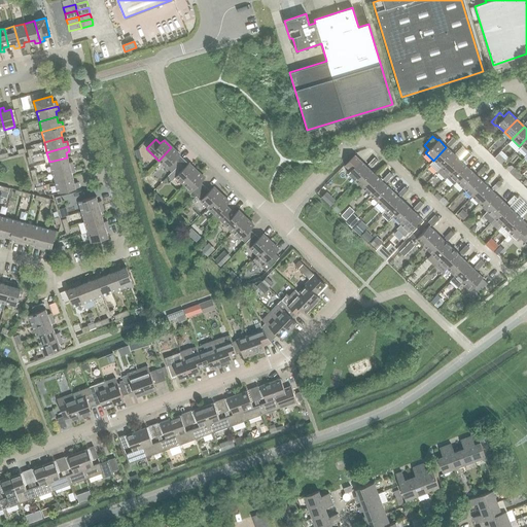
[(171,172),(180,163),(175,159),(179,154),(171,147),(159,161),(171,172)]
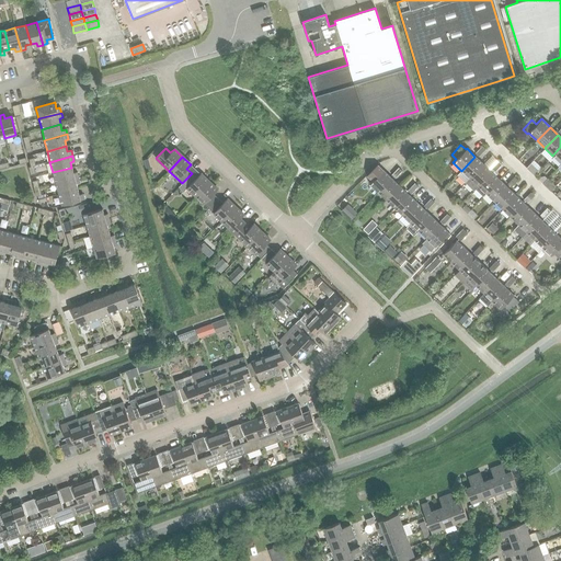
[(457,175),(465,183),(483,164),(474,157),(461,171),(457,175)]
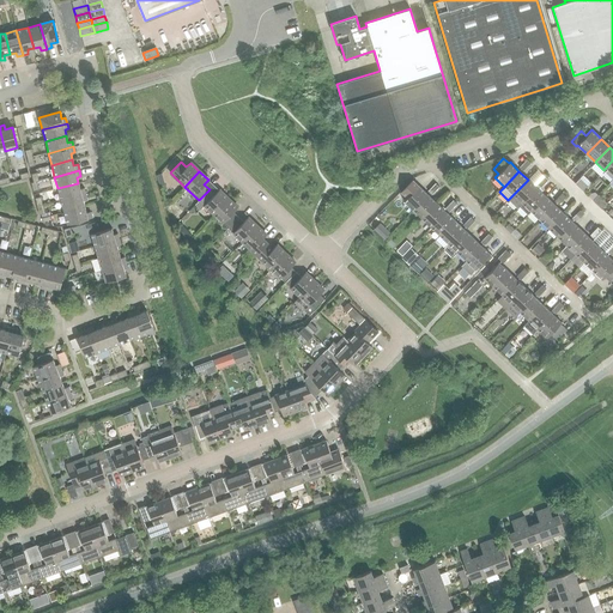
[(580,178),(575,183),(580,188),(584,183),(580,178)]
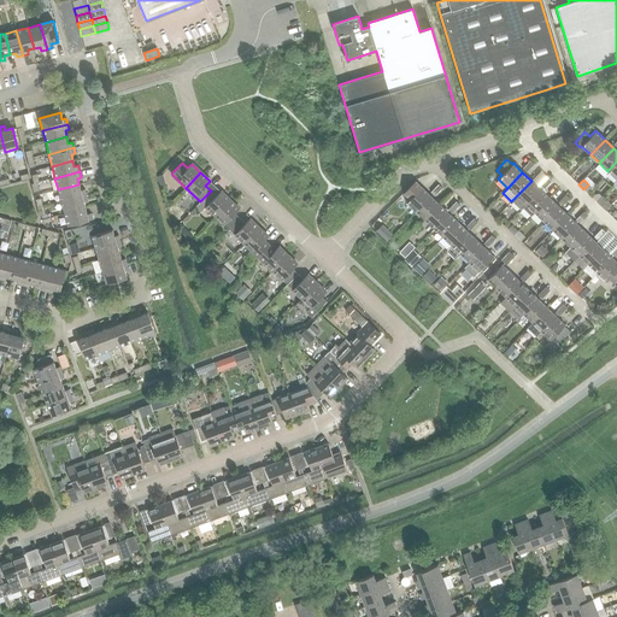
[(522,209),(540,189),(532,181),(511,201),(521,210),(522,209)]
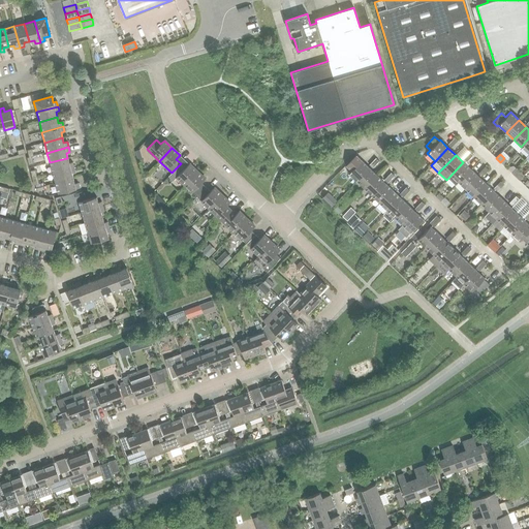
[(348,174),(356,181),(369,168),(361,160),(360,162),(354,157),(345,165),(350,170),(348,174)]
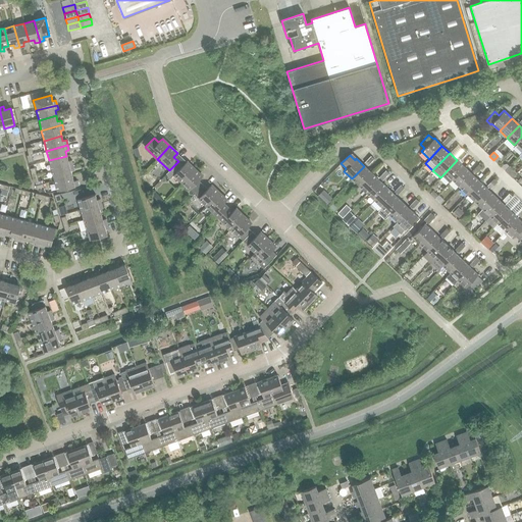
[(66,156),(49,160),(51,170),(72,165),(71,160),(68,161),(66,156)]
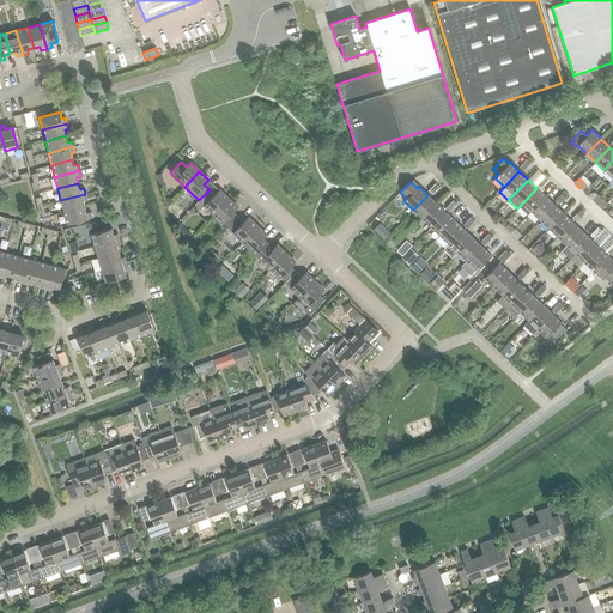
[(530,211),(530,212),(545,196),(536,188),(519,207),(527,214),(530,211)]
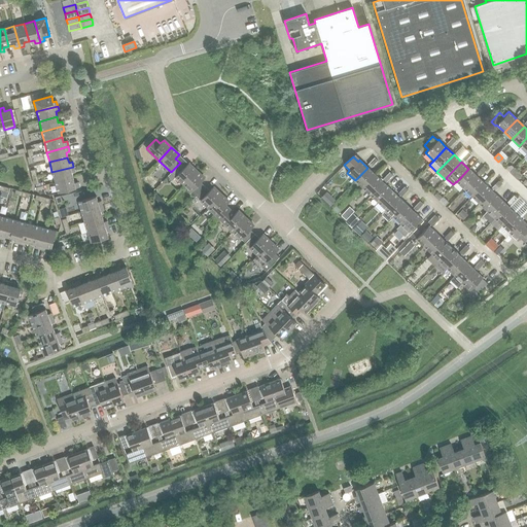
[(176,177),(183,184),(196,171),(188,164),(184,167),(180,163),(171,172),(171,173),(169,176),(173,180),(176,177)]
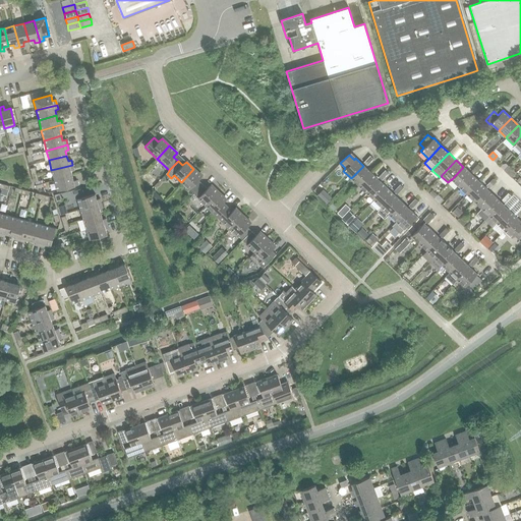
[(54,180),(71,176),(70,170),(73,170),(72,165),(51,170),(54,180)]
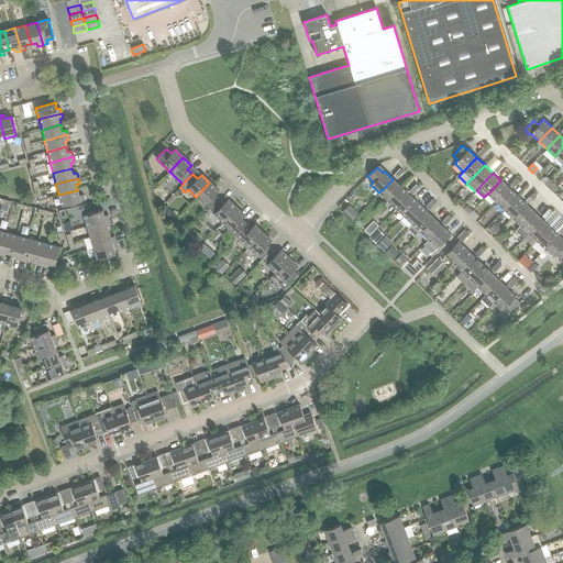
[(379,192),(387,201),(400,187),(393,179),(379,192)]
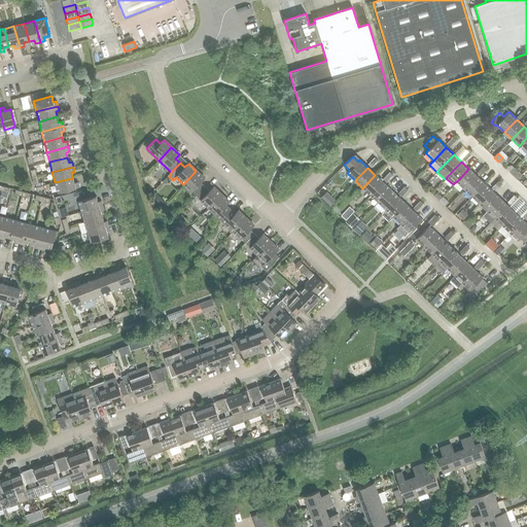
[(510,173),(517,179),(521,175),(514,168),(510,173)]
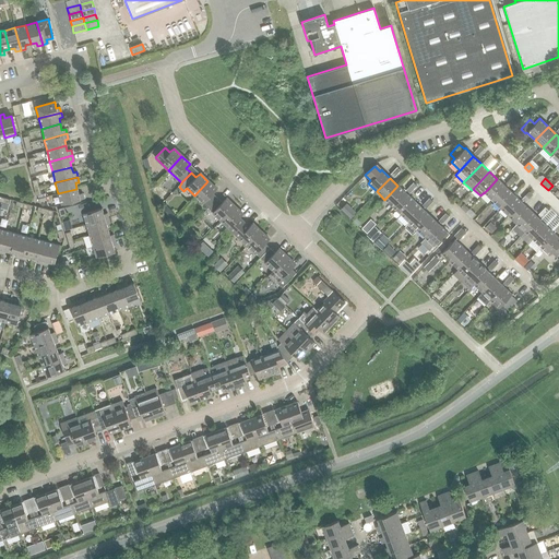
[(506,187),(497,179),(484,193),(491,201),(506,187)]
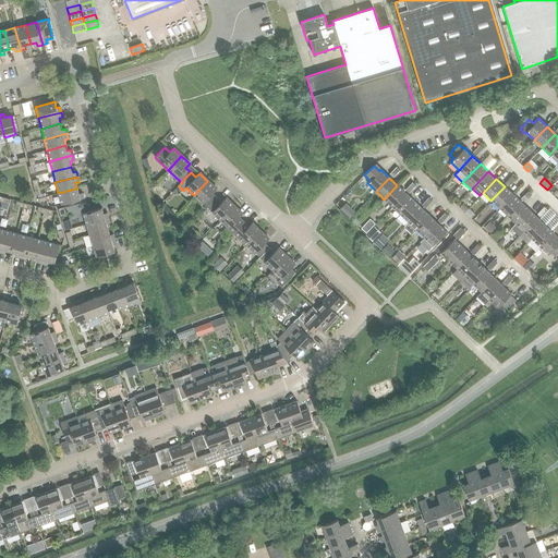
[(207,207),(217,197),(211,193),(216,189),(207,181),(194,195),(207,207)]
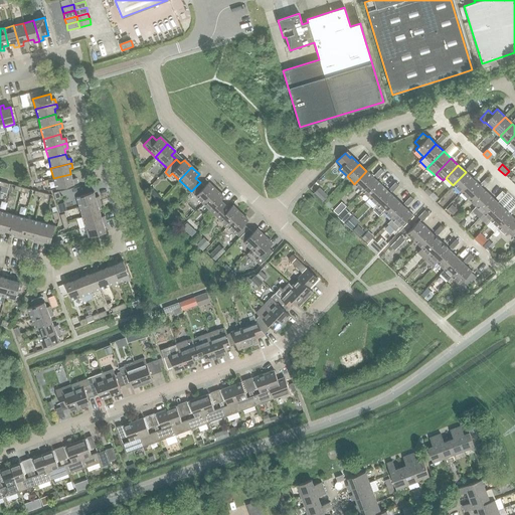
[(354,184),(361,191),(374,178),(366,171),(354,184)]
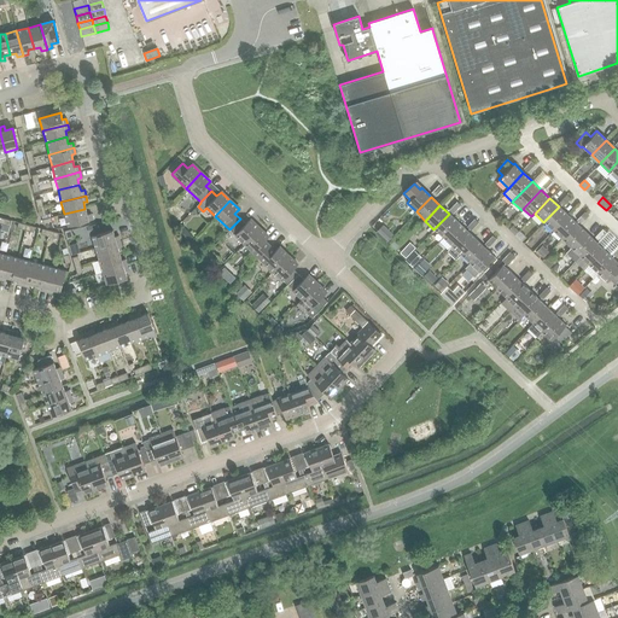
[(543,222),(553,231),(567,215),(559,207),(543,222)]
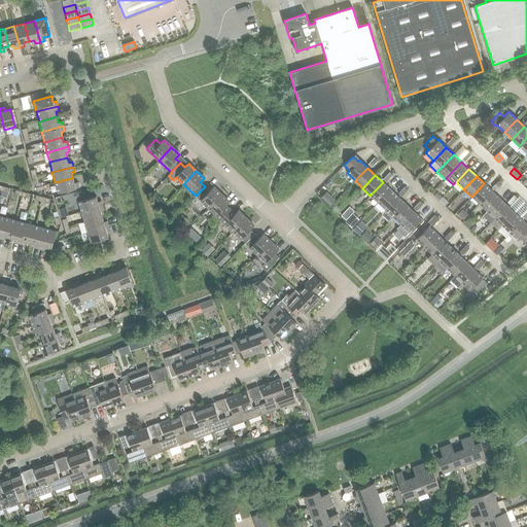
[(55,182),(58,194),(78,187),(77,182),(74,183),(72,178),(55,182)]
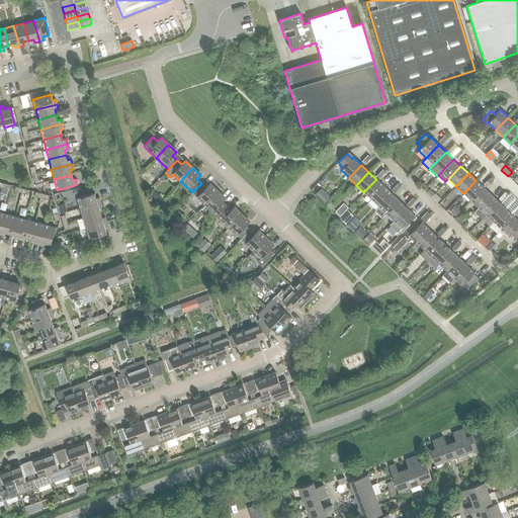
[(363,192),(371,199),(383,186),(376,179),(363,192)]
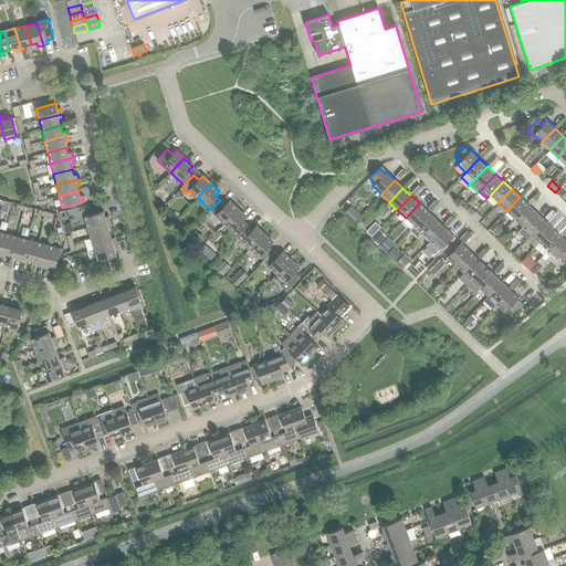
[(506,211),(514,219),(528,205),(520,197),(506,211)]
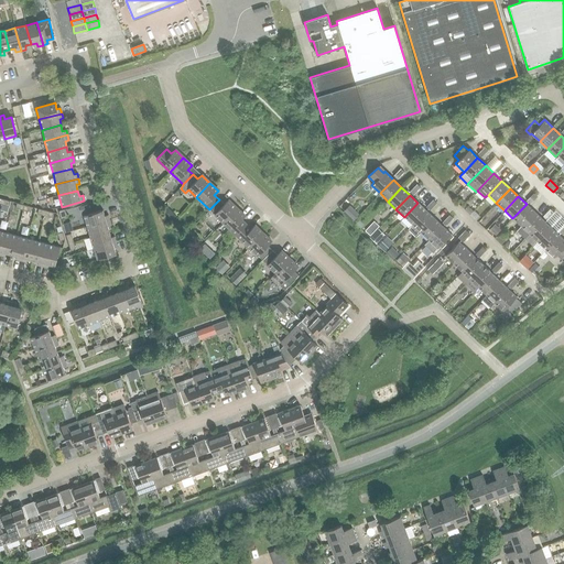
[(209,209),(223,223),(236,208),(228,201),(224,204),(219,199),(209,209)]
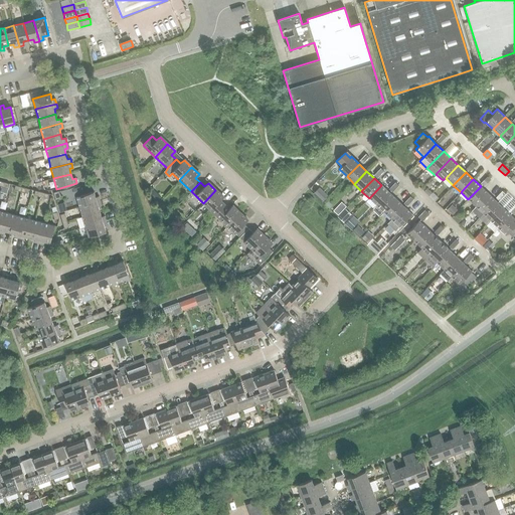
[(369,198),(376,205),(388,192),(381,185),(369,198)]
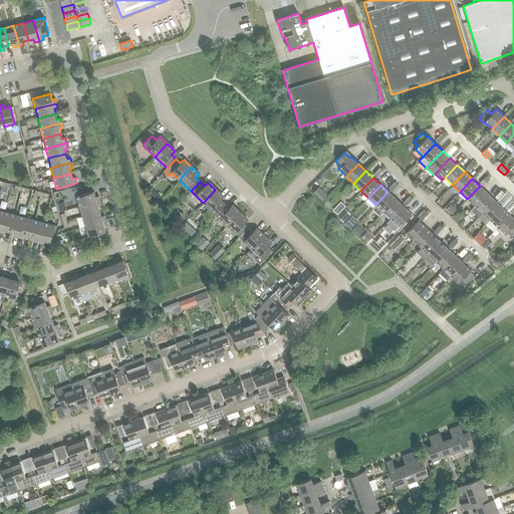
[(467,199),(475,206),(487,193),(480,186),(467,199)]
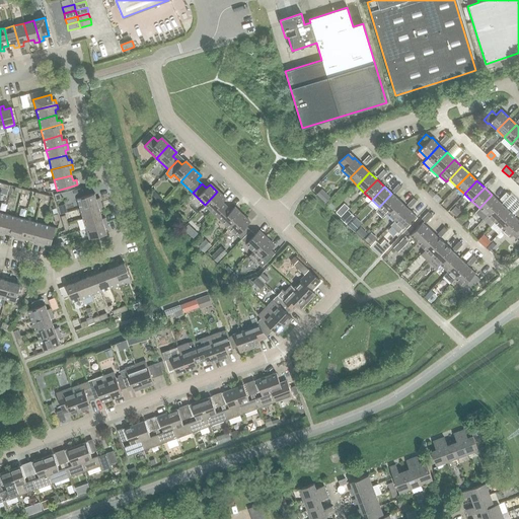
[(80,189),(72,191),(74,197),(82,195),(80,189)]
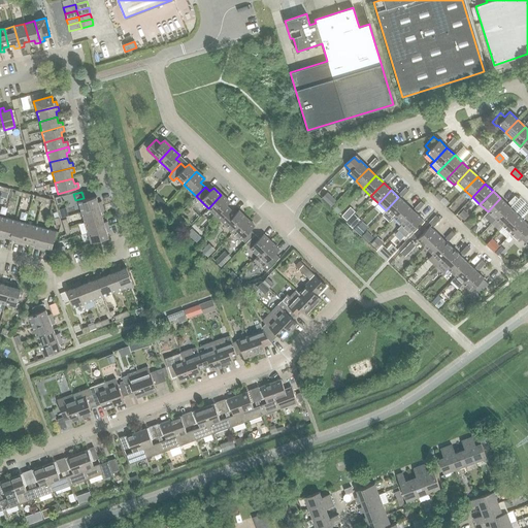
[(336,200),(327,192),(321,199),(330,207),(336,200)]
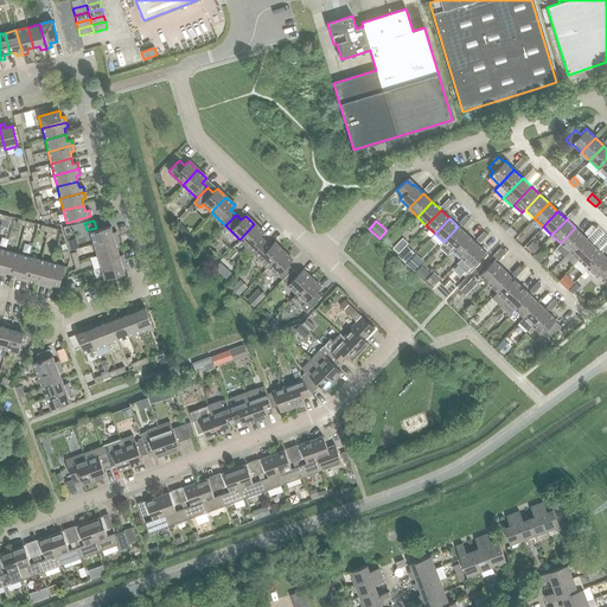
[(254,253),(264,242),(259,237),(263,232),(254,224),(240,240),(254,253)]
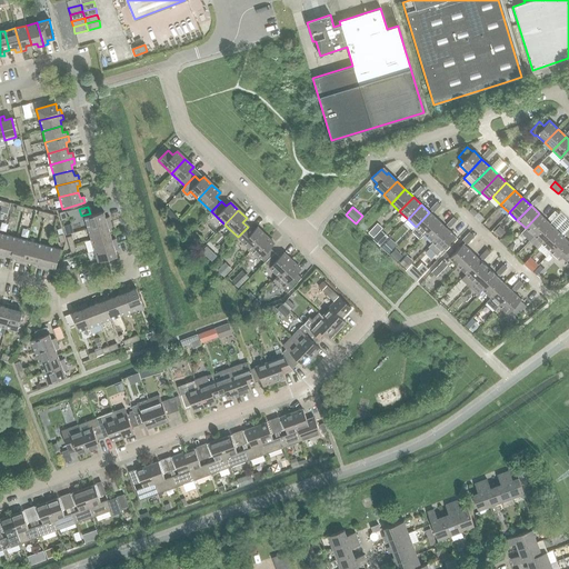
[(88,229),(110,222),(109,217),(105,218),(103,212),(85,218),(88,229)]
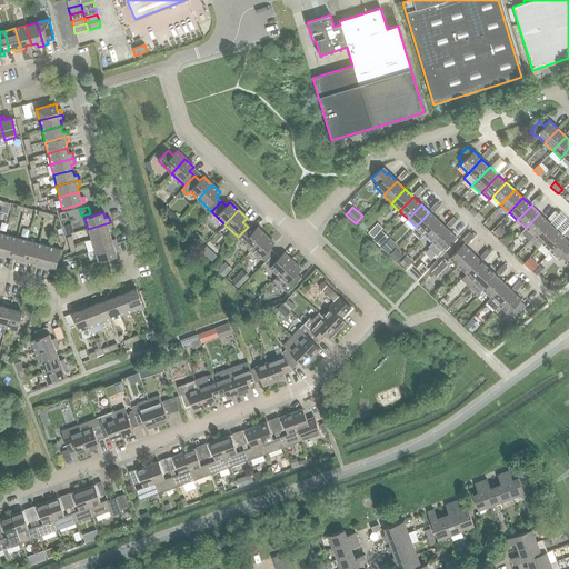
[(419,239),(423,235),(438,220),(429,212),(416,227),(411,231),(419,239)]
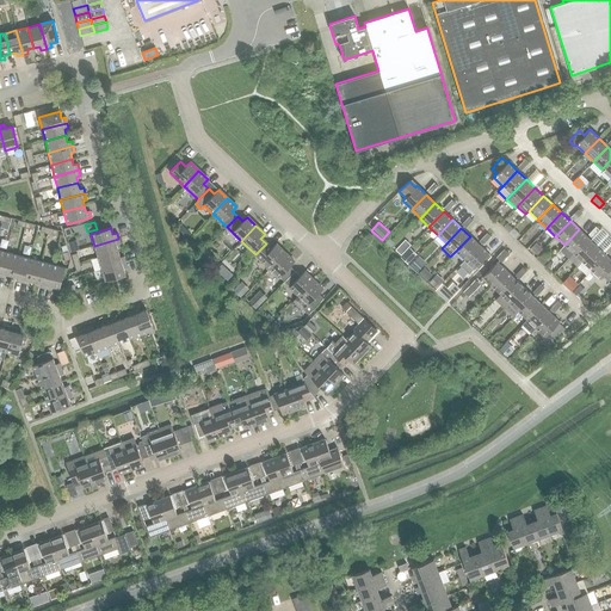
[(565,245),(573,253),(587,238),(579,229),(565,245)]
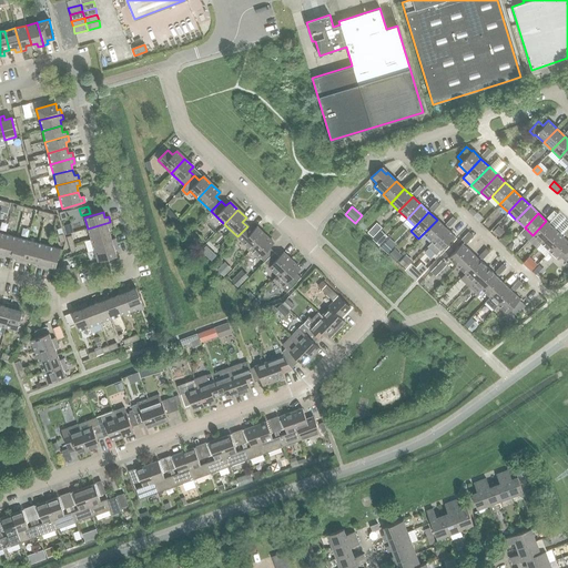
[(423,234),(432,242),(445,227),(437,220),(423,234)]
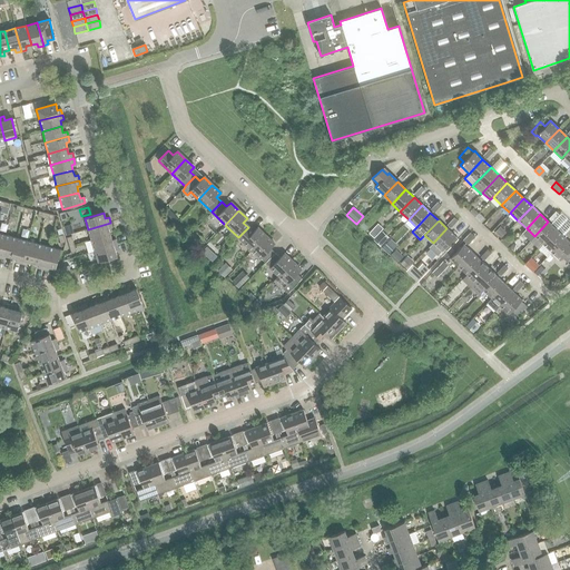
[(542,244),(557,229),(548,222),(534,236),(530,241),(538,248),(542,244)]
